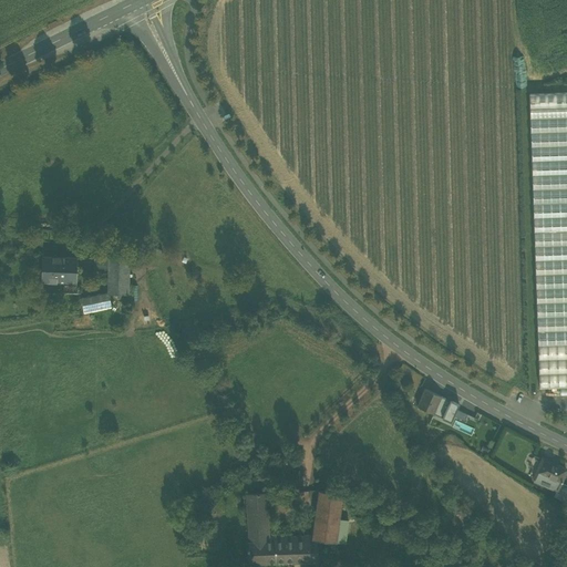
[(539,388),(566,385),(566,92),(529,94),(539,388)]
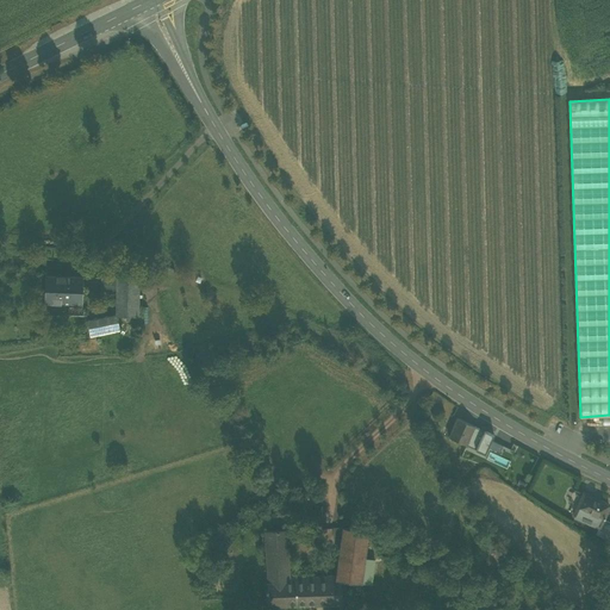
[(45,304),(70,305),(82,305),(83,278),(45,277),(45,304)]
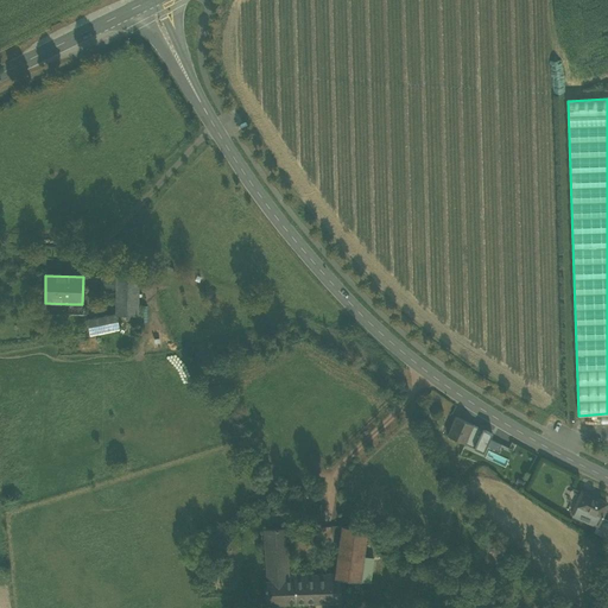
[(102,289),(116,287),(116,276),(102,276),(102,289)]
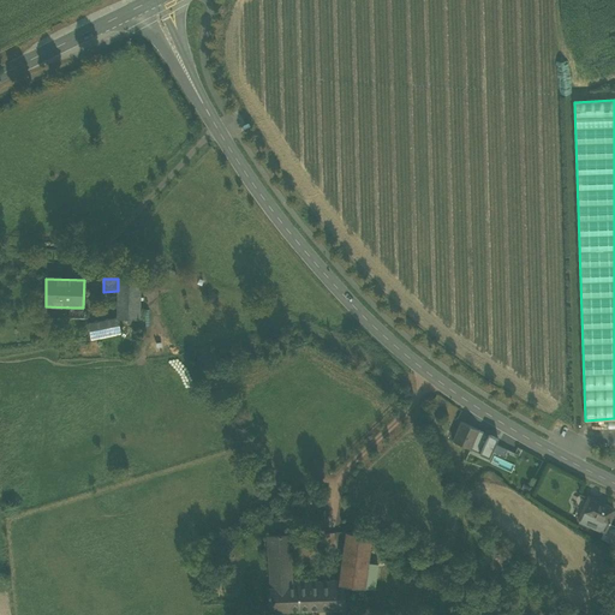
[(141,280),(118,279),(118,291),(117,318),(118,318),(139,320),(141,280)]
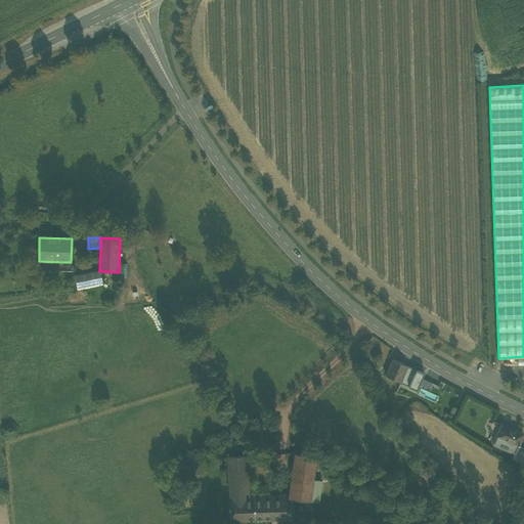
[(102,284),(100,271),(99,271),(76,276),(78,289),(102,284)]
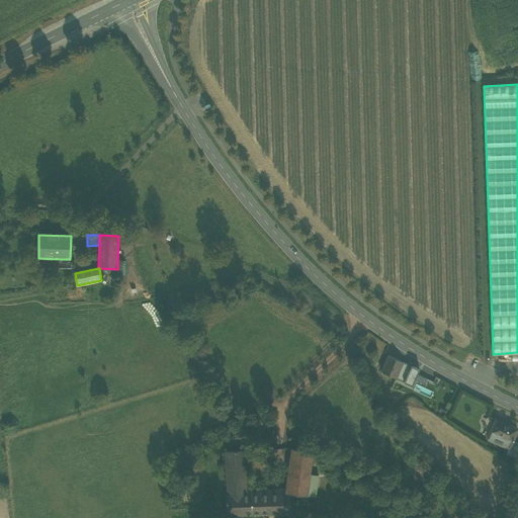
[(381,371),(396,377),(403,362),(389,355),(381,371)]
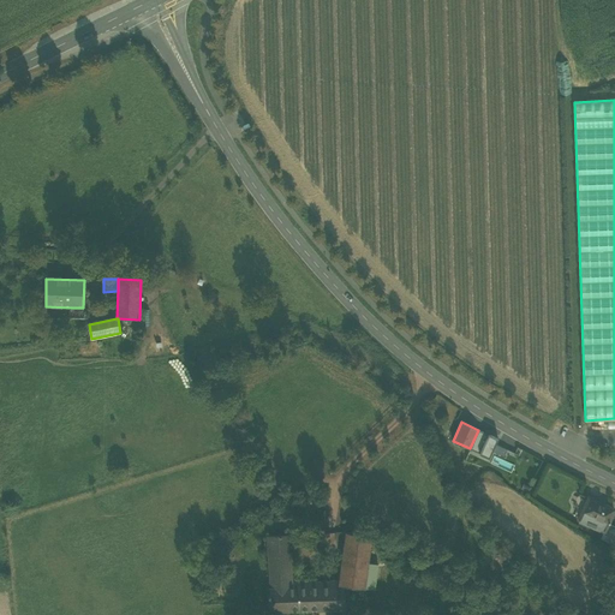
[(470,448),(489,458),(497,439),(478,430),(470,448)]
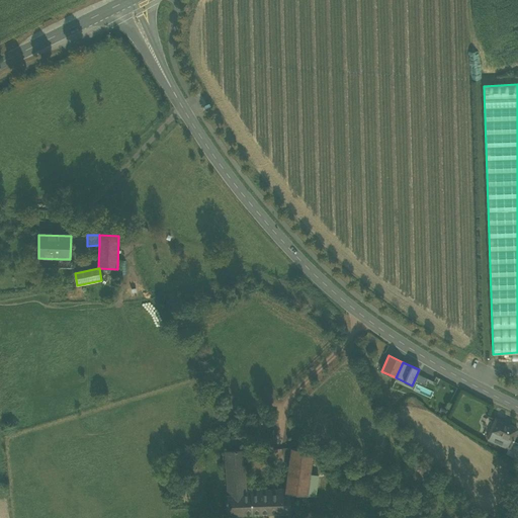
[(432,396),(434,389),(416,384),(414,391),(432,396)]
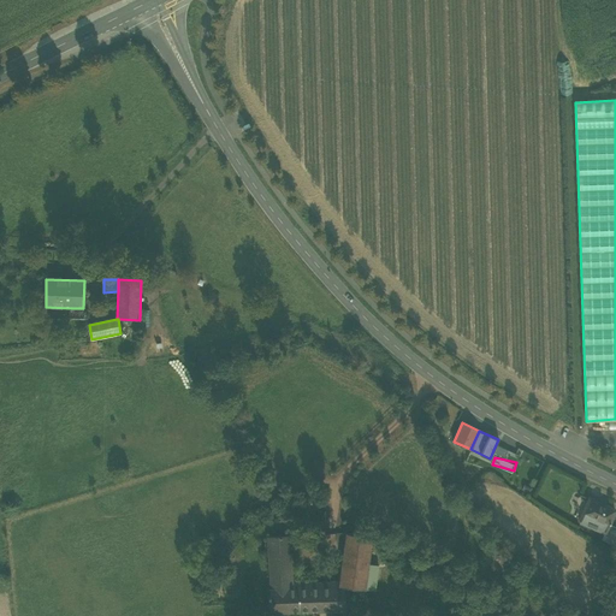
[(597,528),(605,532),(608,527),(609,525),(615,510),(590,499),(580,520),(597,527),(597,528)]
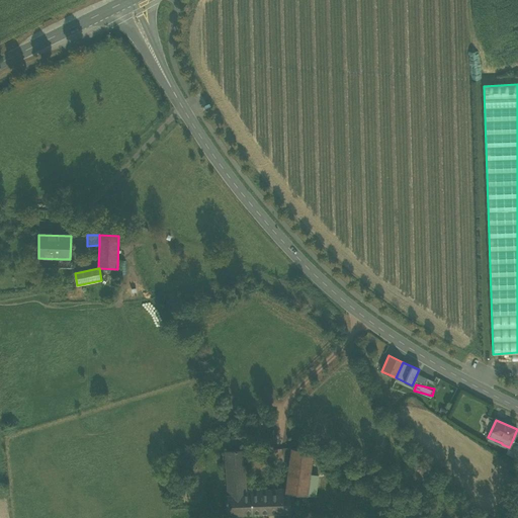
[(506,453),(517,458),(517,443),(512,441),(511,443),(509,447),(506,453)]
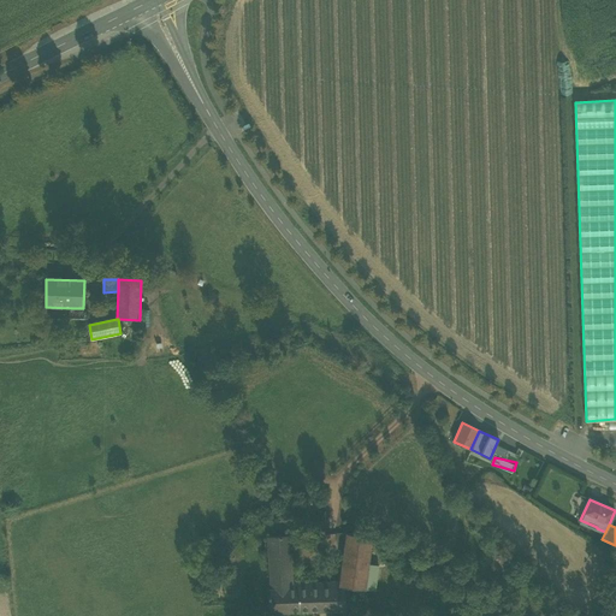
[(341,581),(339,586),(344,587),(366,590),(375,591),(378,567),(368,564),(372,544),(372,537),(347,533),(341,581)]
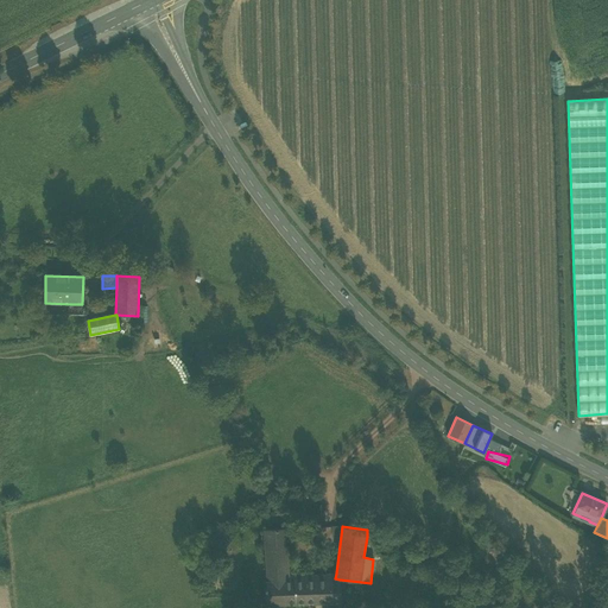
[(265,582),(265,600),(285,600),(285,581),(284,565),(285,565),(283,529),(264,530),(267,581),(265,582)]
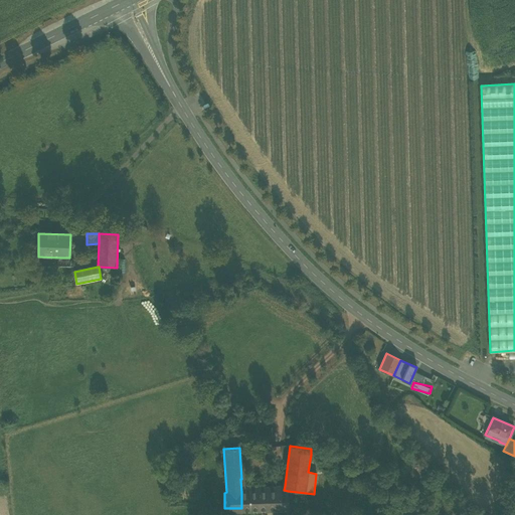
[(242,448),(239,448),(241,479),(240,479),(241,492),(245,492),(284,491),(284,490),(285,486),(245,488),(242,448)]
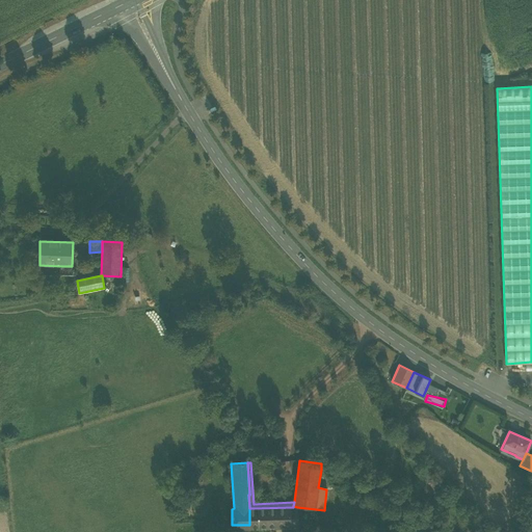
[(298,528),(297,507),(293,506),(293,507),(254,508),(249,508),(249,525),(249,529),(298,528)]
